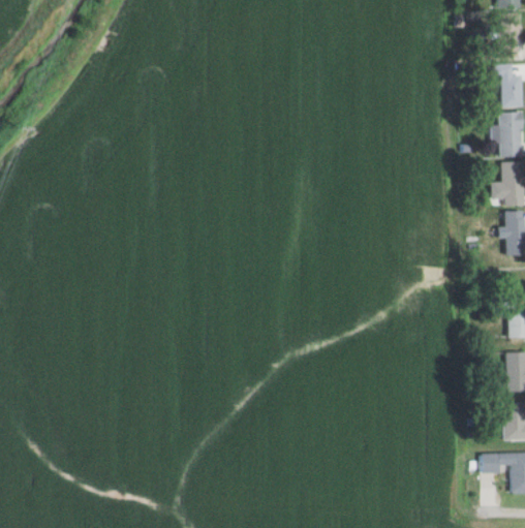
[(495,0),(495,8),(518,8),(518,0),(495,0)]
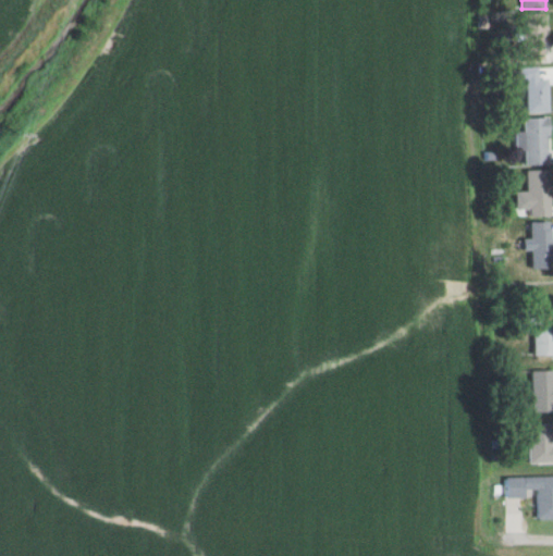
[(548,62),(547,14),(521,14),(521,62),(548,62)]
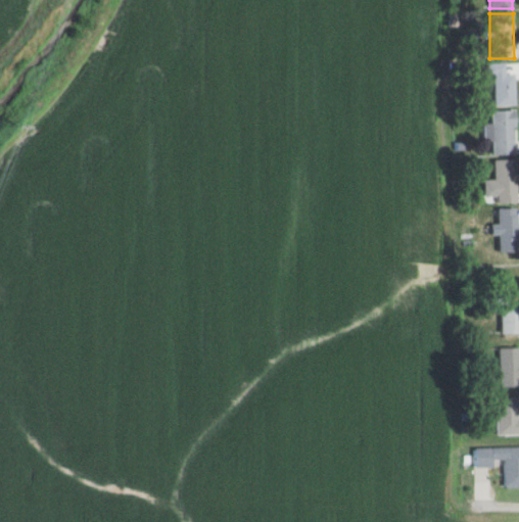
[(506,63),(493,63),(493,106),(516,106),(516,74),(506,74),(506,63)]
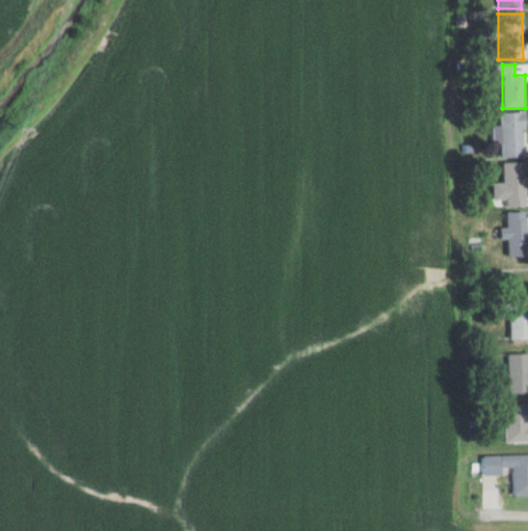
[(501,157),(524,157),(524,113),(501,113),(501,157)]
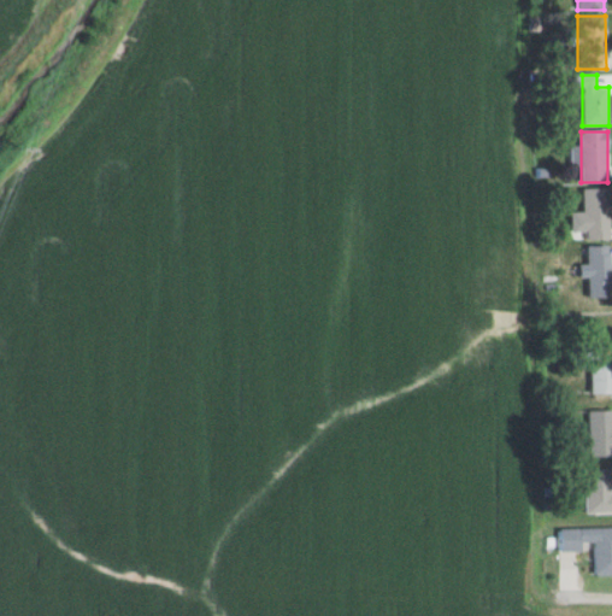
[(584,239),(610,239),(610,189),(584,189),(584,239)]
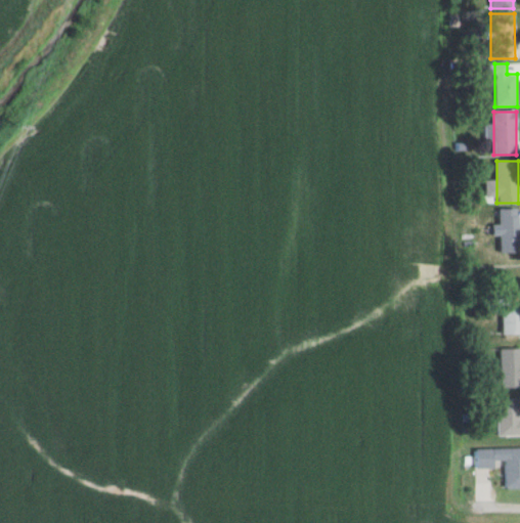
[(518,253),(518,209),(500,209),(500,253),(518,253)]
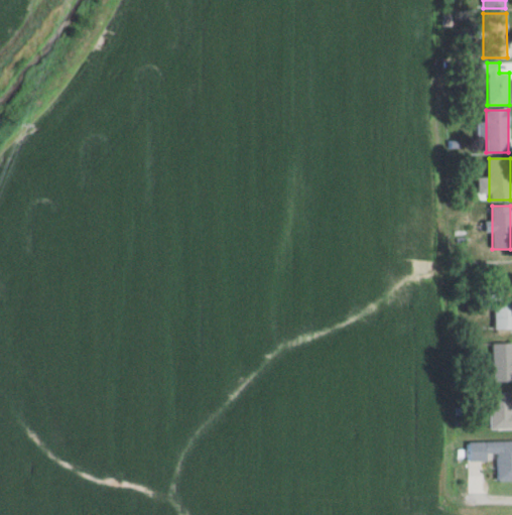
[(496,329),(511,329),(511,289),(496,289),(496,329)]
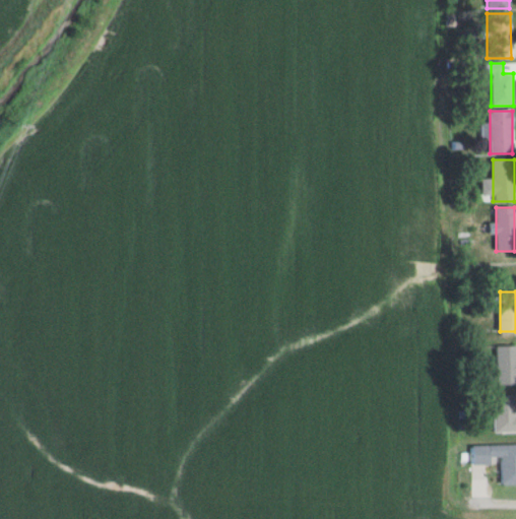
[(515,345),(498,345),(498,385),(515,385),(515,345)]
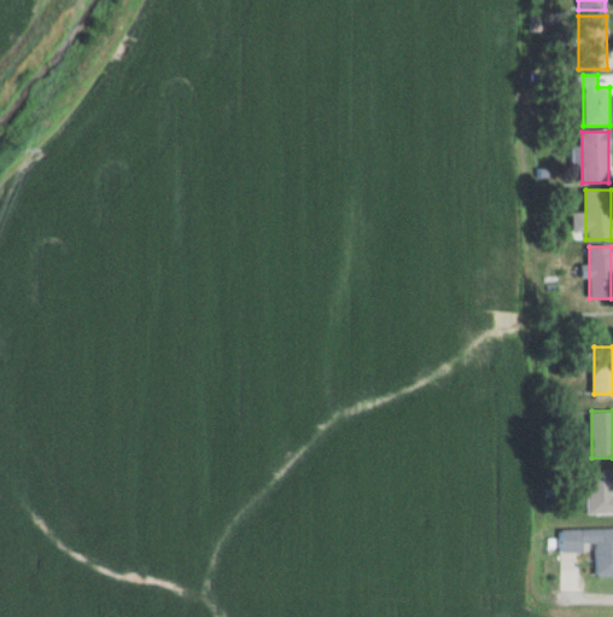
[(588,514),(612,514),(612,470),(588,471),(588,514)]
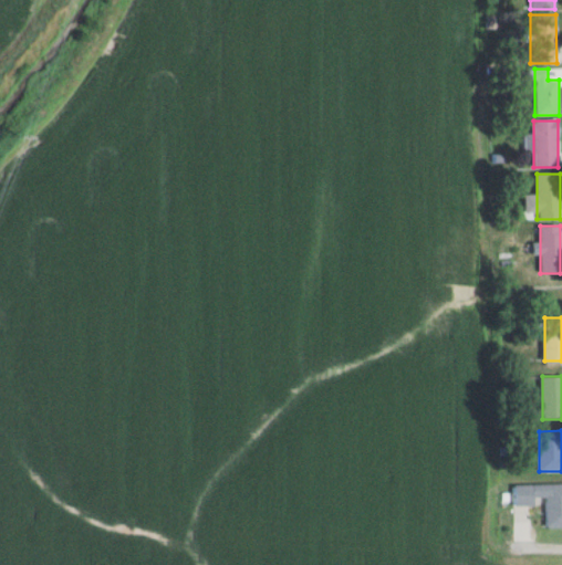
[(561,484),(513,485),(513,505),(547,505),(547,529),(561,527),(561,484)]
